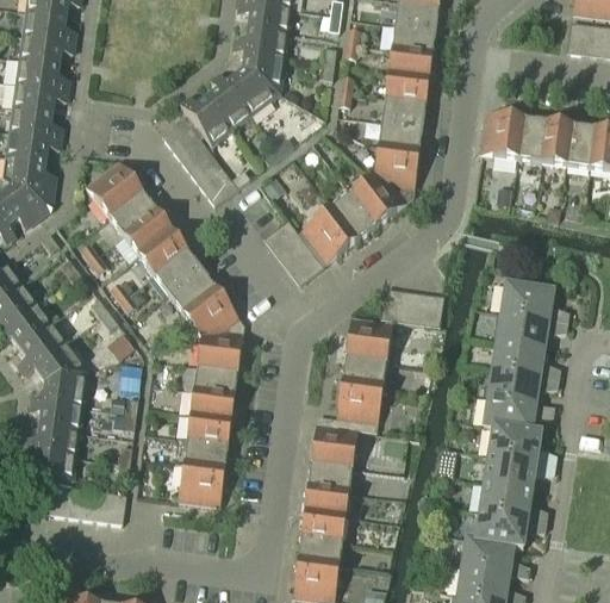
[(78,7),(79,0),(26,0),(25,13),(66,18),(68,6),(78,7)]
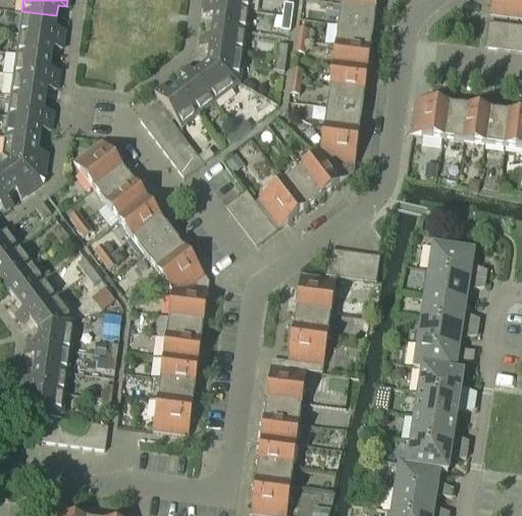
[(281,13),(292,14),(293,1),(283,0),(281,13)]
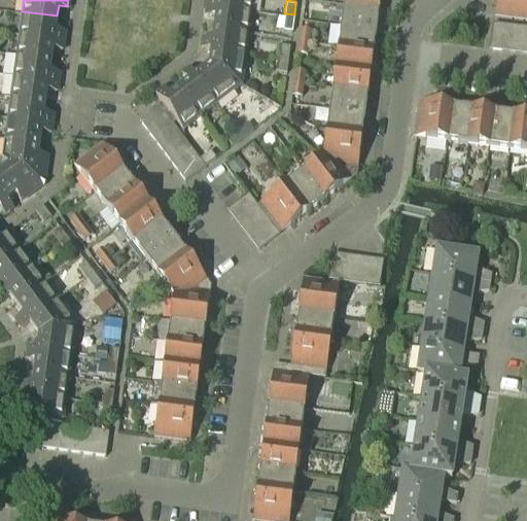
[(496,0),(496,1),(494,13),(518,16),(520,5),(526,5),(526,0),(496,0)]
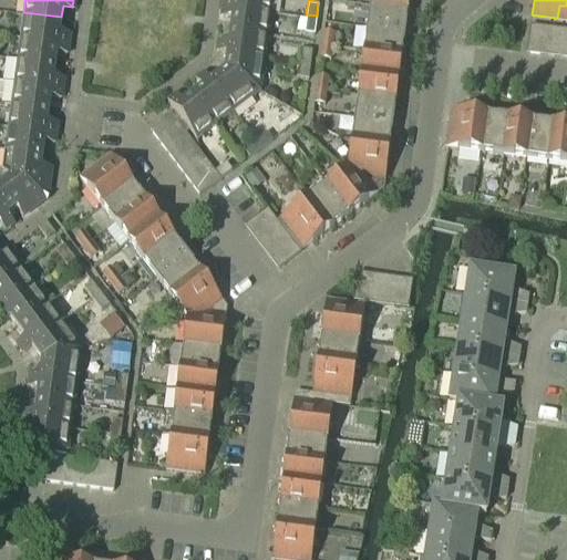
[(268,31),(271,8),(225,2),(224,13),(233,14),(232,27),(268,31)]
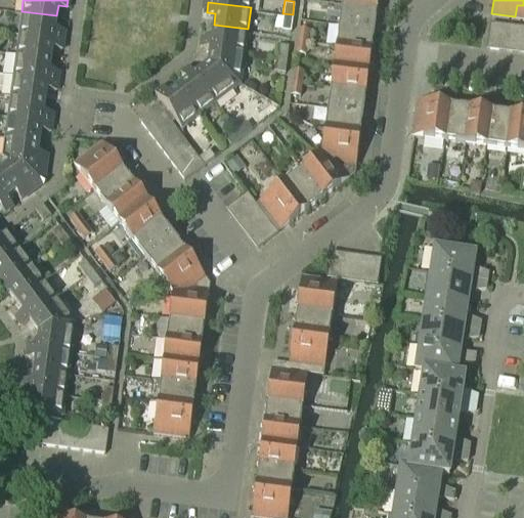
[(342,2),(339,23),(375,28),(377,7),(342,2)]
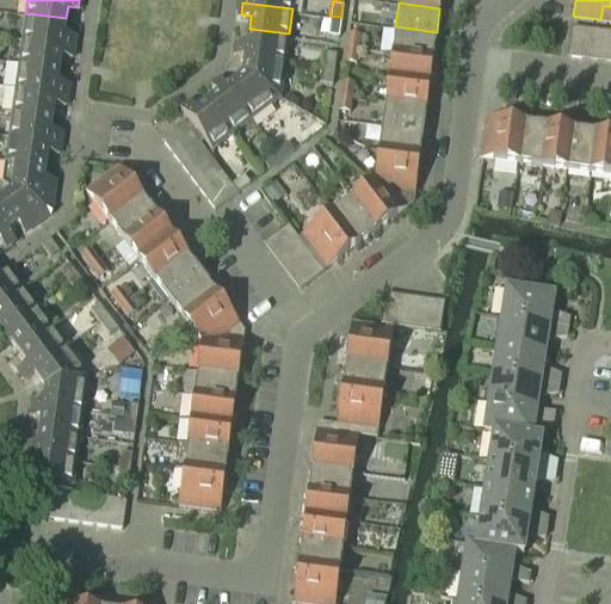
[(610,6),(603,6),(600,19),(610,20),(610,6)]
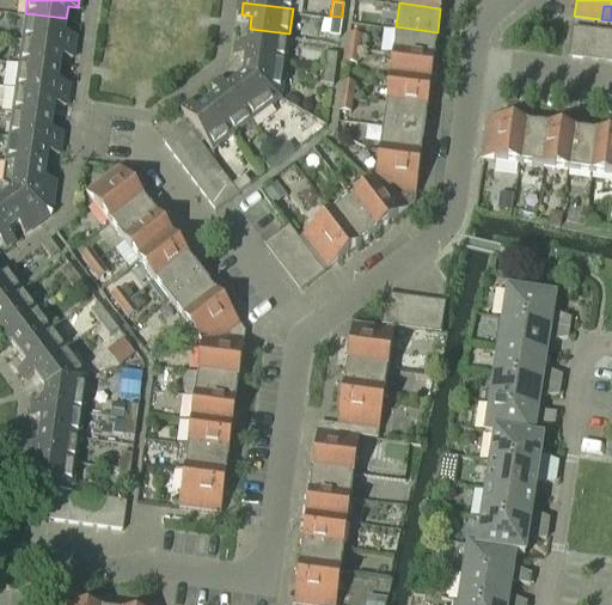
[(65,31),(66,18),(25,13),(22,37),(73,44),(74,32),(65,31)]
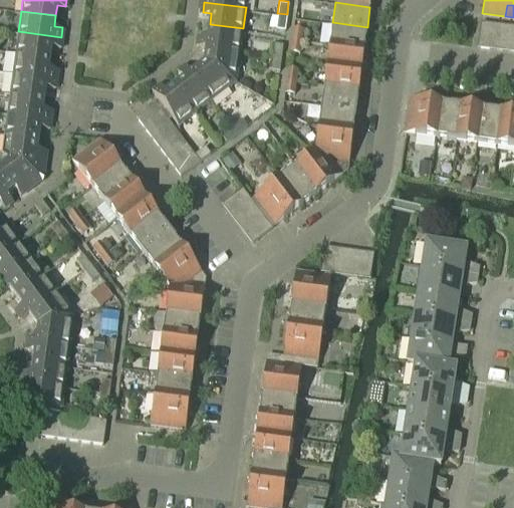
[(285,27),(287,14),(277,13),(275,26),(285,27)]
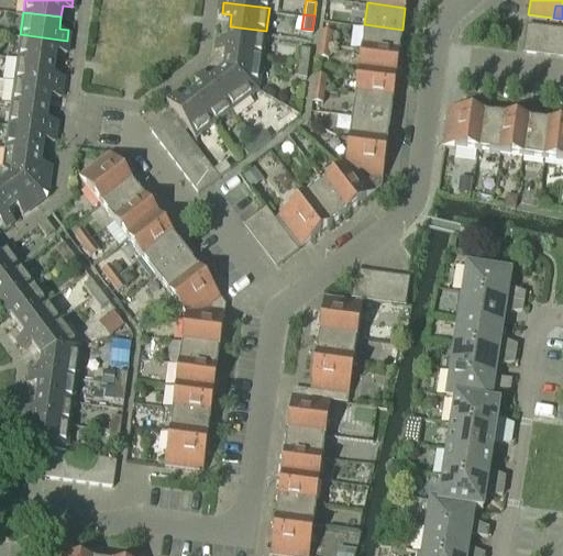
[(527,21),(523,48),(537,51),(540,23),(527,21)]
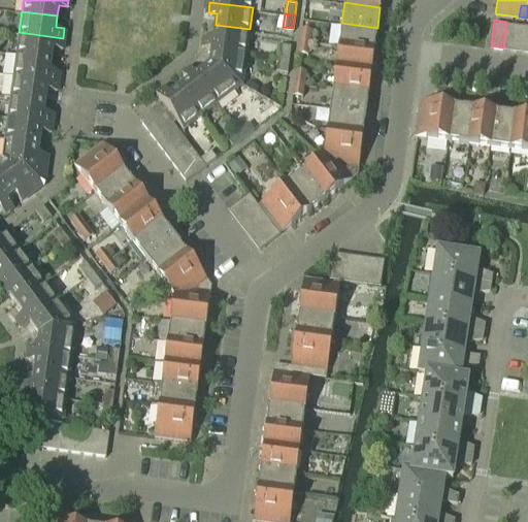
[(516,49),(519,24),(506,22),(503,47),(516,49)]
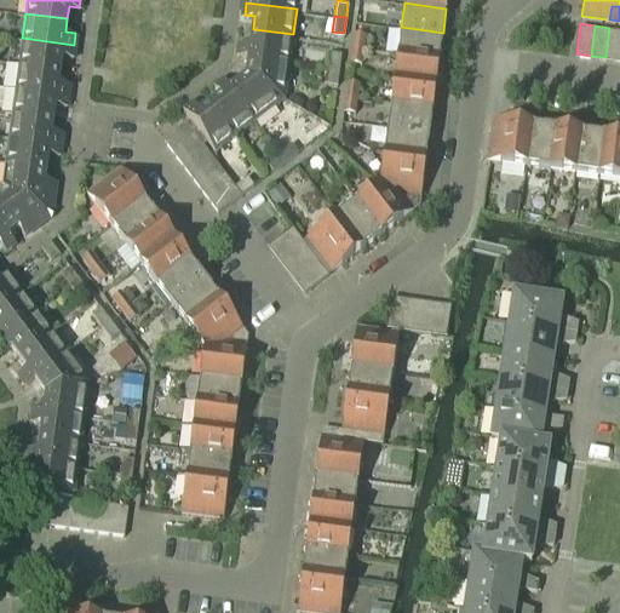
[(399,45),(397,52),(440,57),(441,50),(443,33),(401,27),(399,45)]
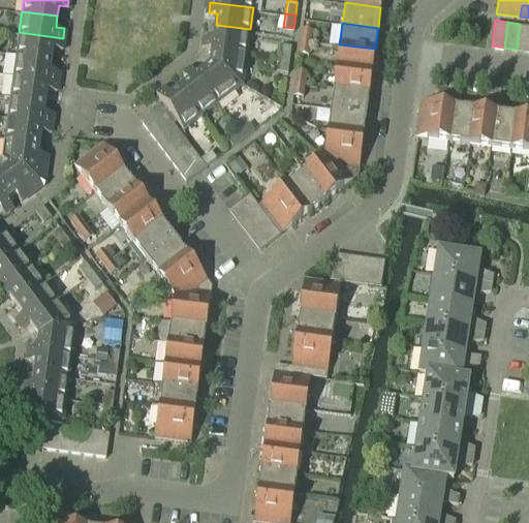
[(528,50),(528,24),(520,24),(517,49),(528,50)]
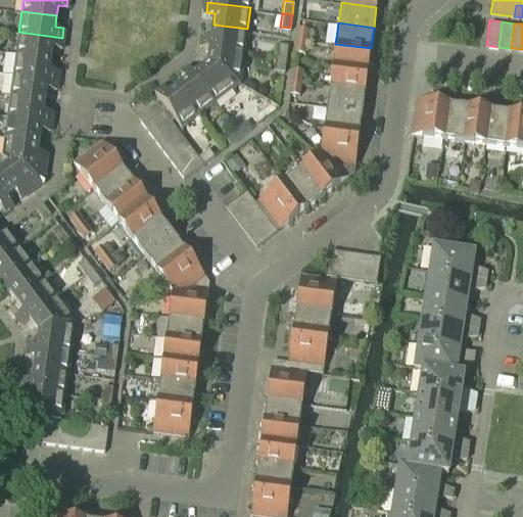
[(244,50),(247,29),(214,25),(212,35),(203,34),(202,44),(211,46),(244,50)]
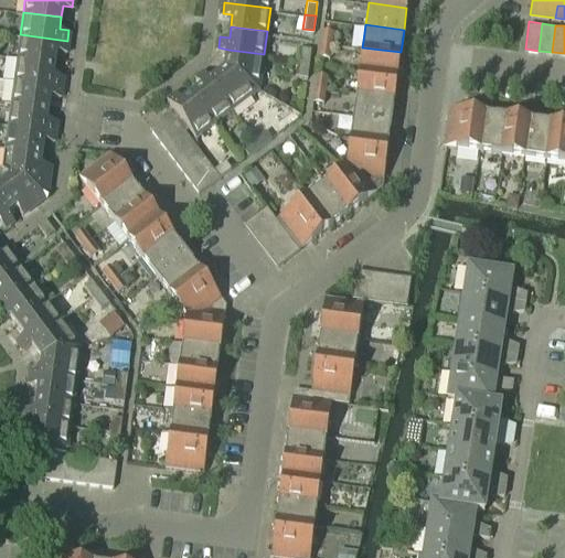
[(320,40),(331,42),(333,28),(322,27),(320,40)]
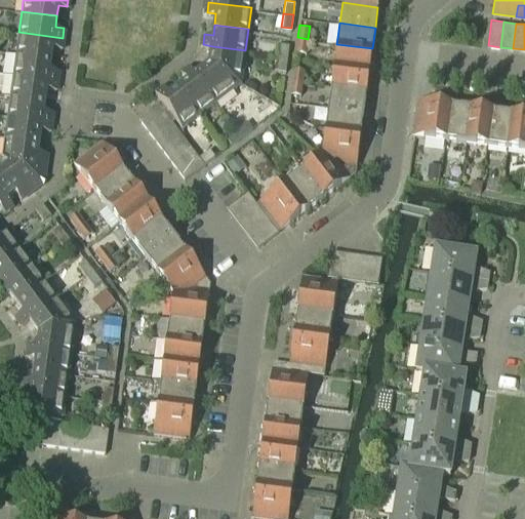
[(62,47),(63,38),(18,32),(15,52),(51,56),(52,46),(62,47)]
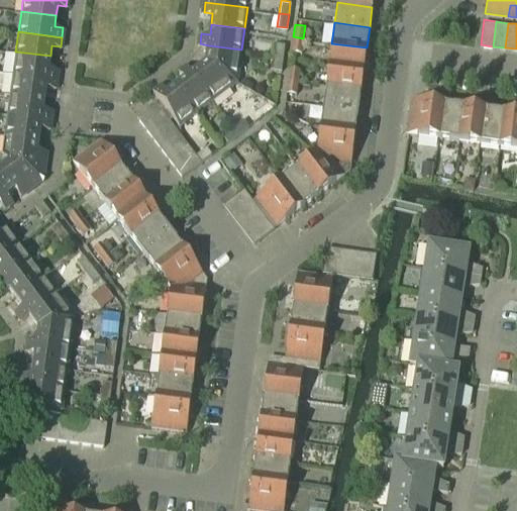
[(301,50),(303,38),(293,36),(292,49),(301,50)]
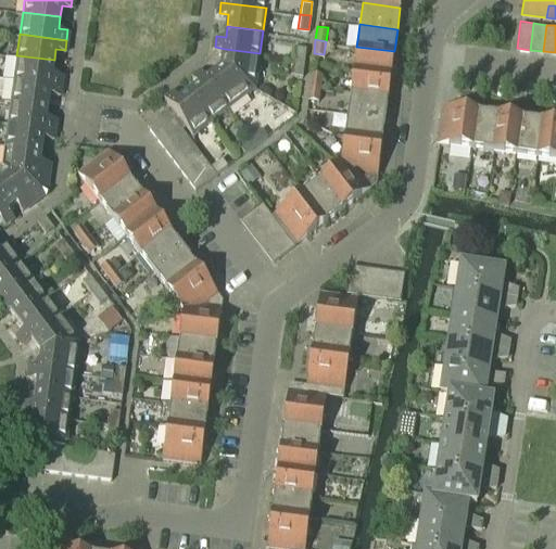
[(293,58),(304,60),(306,45),(295,43),(293,58)]
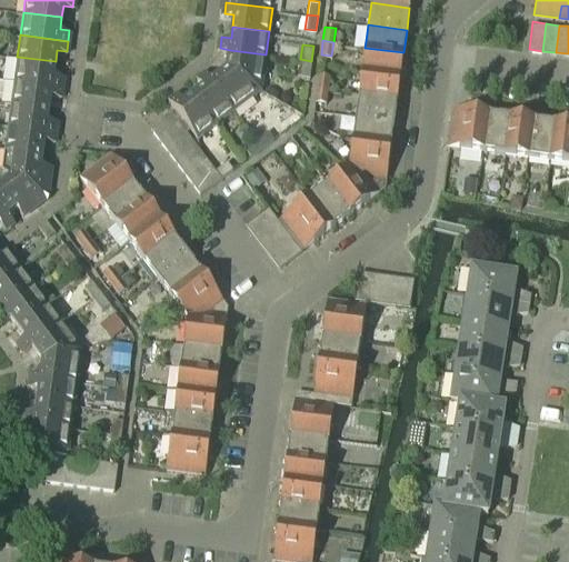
[(362,66),(362,70),(400,74),(401,70),(403,52),(365,48),(362,66)]
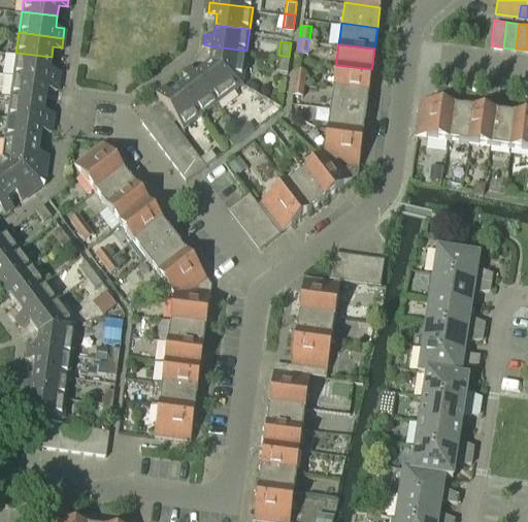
[(242,82),(246,51),(213,46),(211,62),(242,82)]
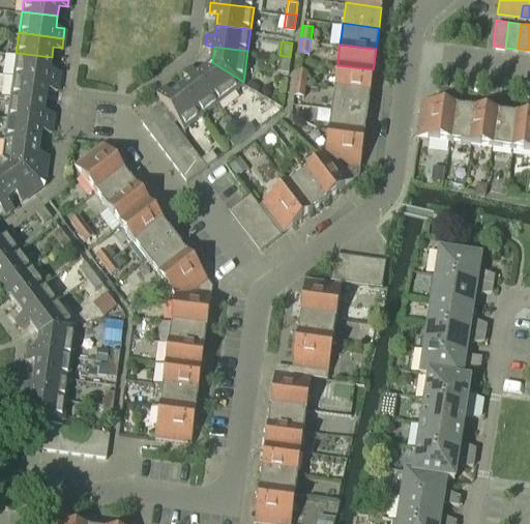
[(50,68),(52,57),(16,53),(13,74),(58,80),(59,69),(50,68)]
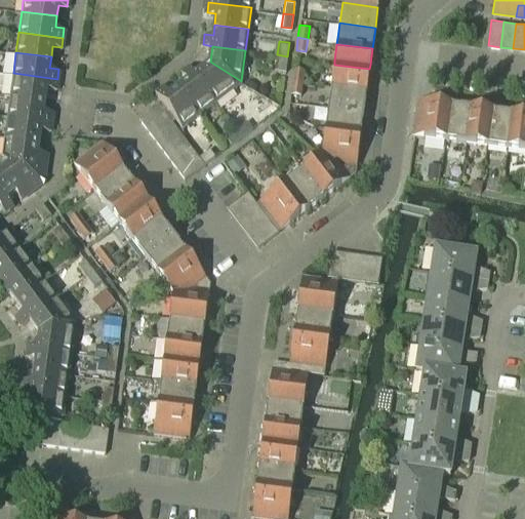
[(285,70),(287,56),(277,54),(276,68),(285,70)]
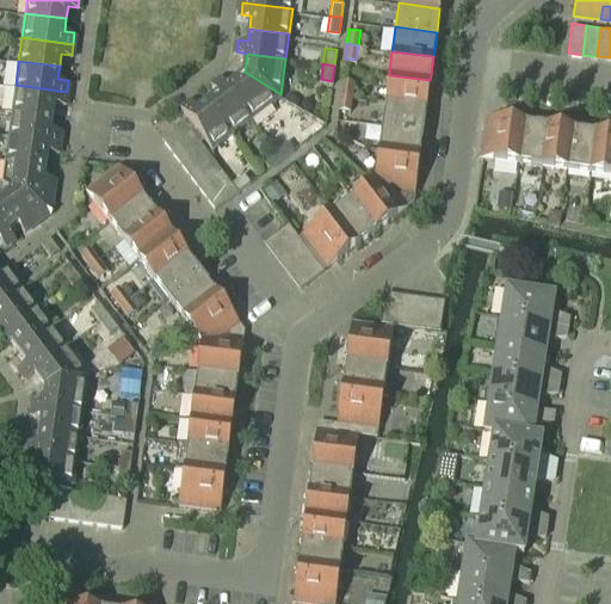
[(252,116),(281,94),(245,72),(228,84),(252,116)]
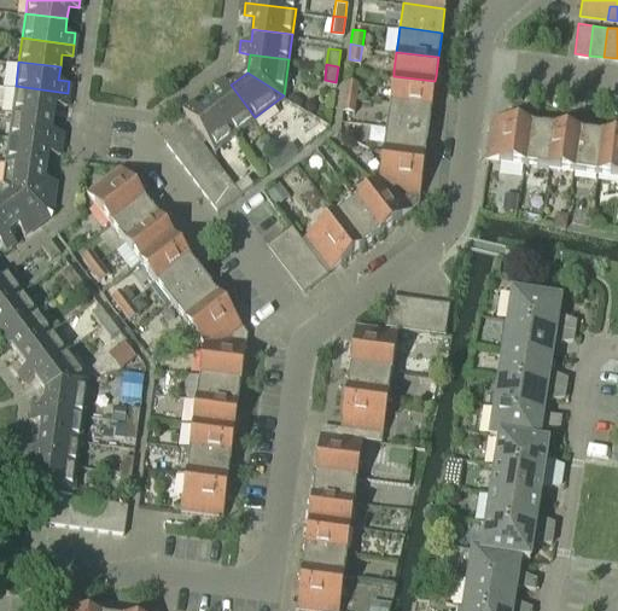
[(255,117),(231,85),(225,76),(215,83),(221,92),(210,100),(234,133),(255,117)]
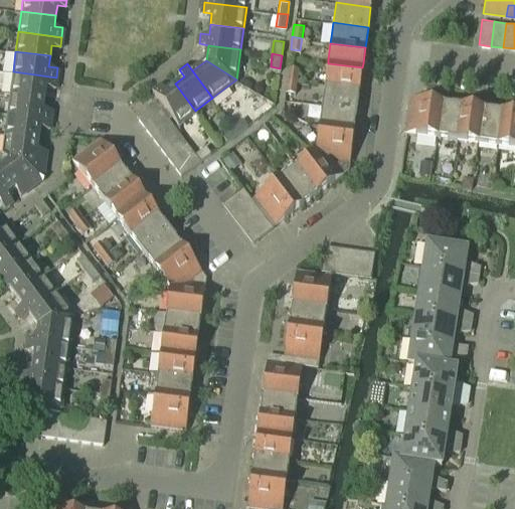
[(325,81),(325,83),(360,89),(360,87),(362,67),(328,63),(325,81)]
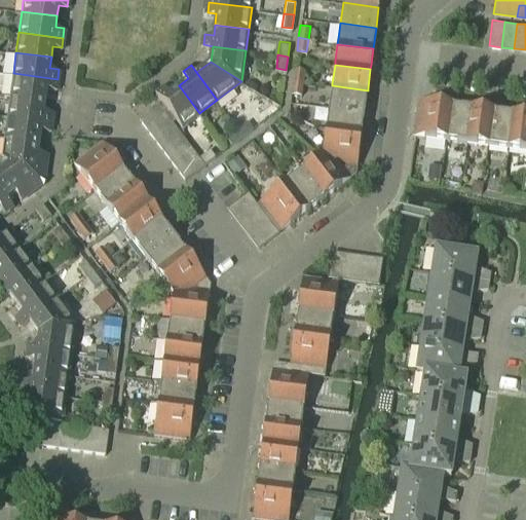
[(293,79),(302,80),(304,68),(295,67),(293,79)]
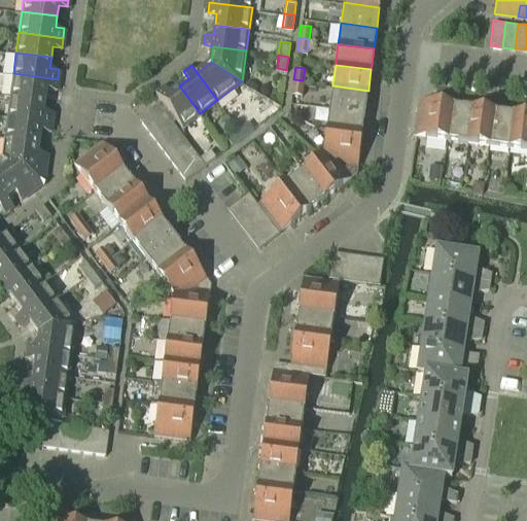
[(56,90),(58,79),(13,73),(10,94),(46,99),(47,88),(56,90)]
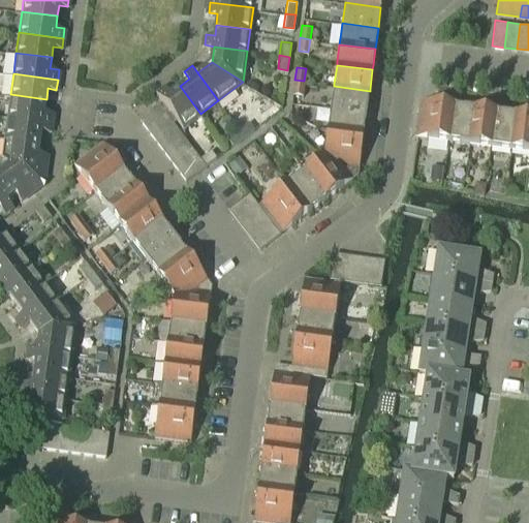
[(303,94),(304,81),(294,80),(292,92),(303,94)]
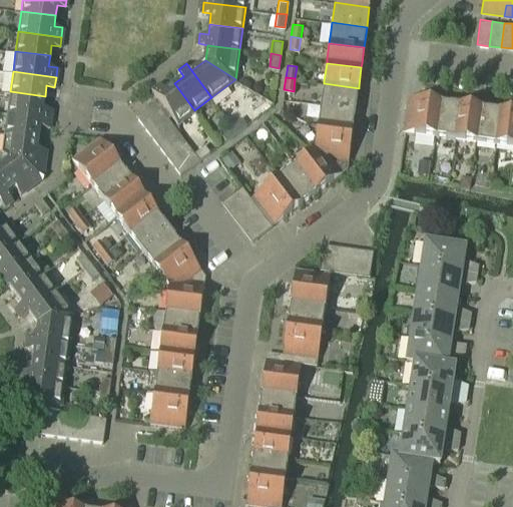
[(194,110),(174,83),(165,90),(160,83),(152,89),(177,123),(194,110)]
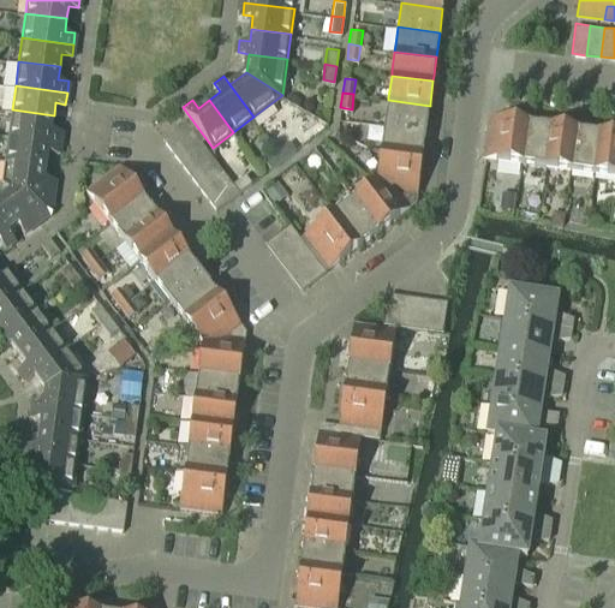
[(388,100),(384,124),(427,130),(430,106),(388,100)]
